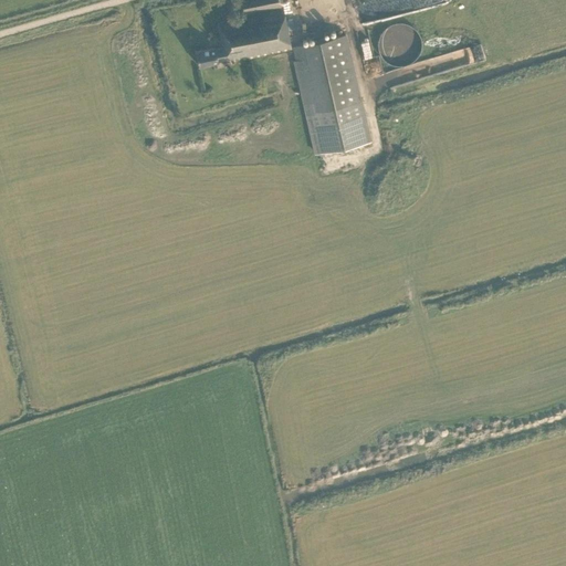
[(284,6),(282,0),(237,0),(240,14),(284,6)]
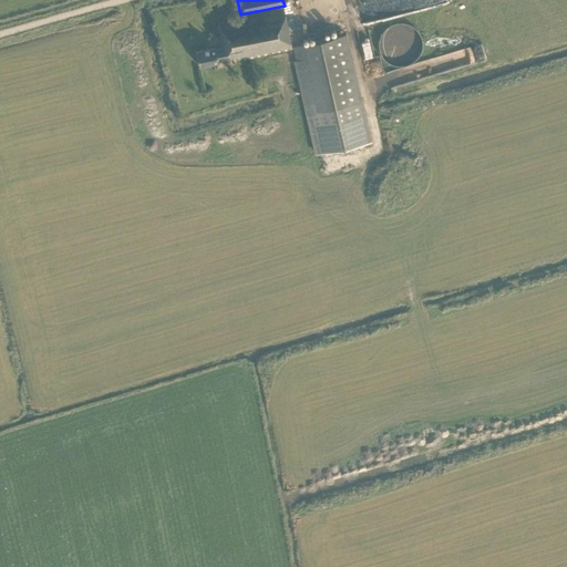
[(405,0),(366,8),(367,16),(454,0),(405,0)]
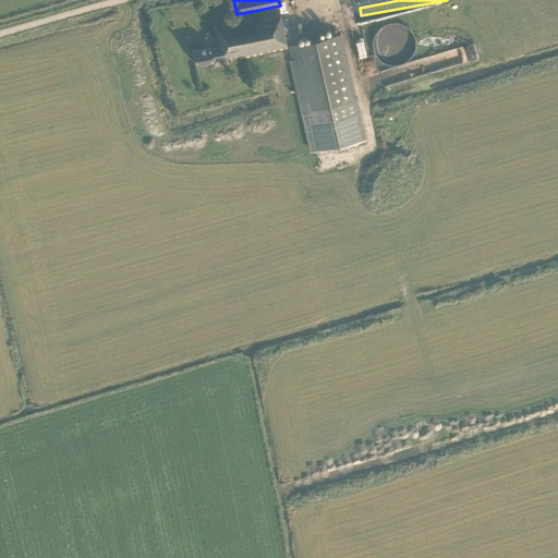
[(288,47),(280,8),(215,21),(219,45),(214,46),(214,45),(194,48),(196,63),(216,60),(217,58),(230,56),(230,59),(288,47)]
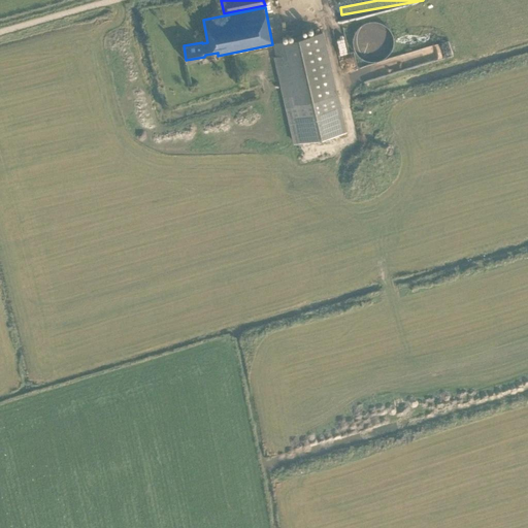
[(390,56),(390,22),(357,22),(357,56),(390,56)]
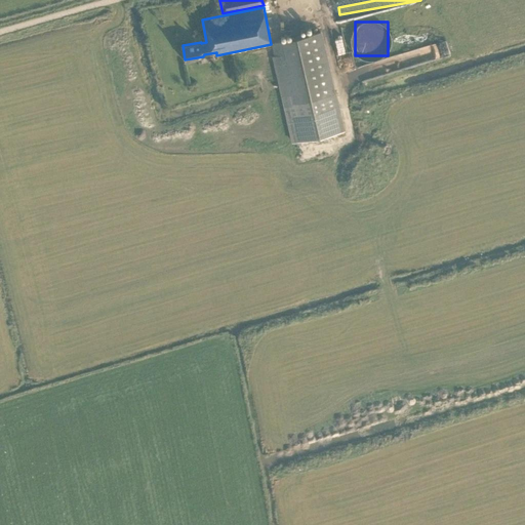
[(335,92),(334,93),(320,31),(272,42),(275,54),(274,54),(292,142),(344,130),(335,92)]
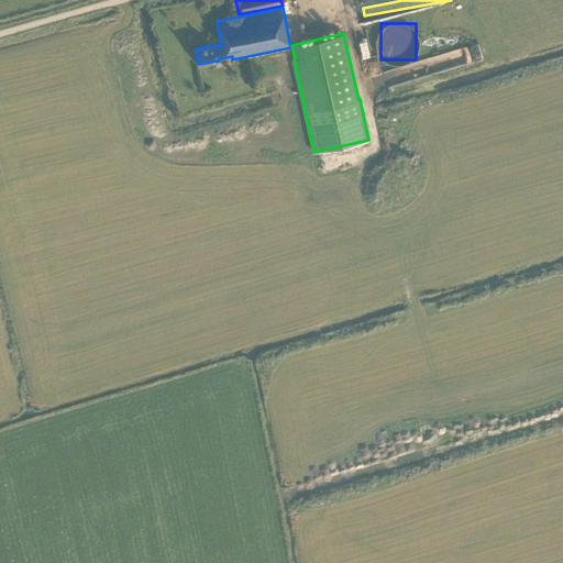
[(479,44),(414,61),(417,76),(484,61),(479,44)]
